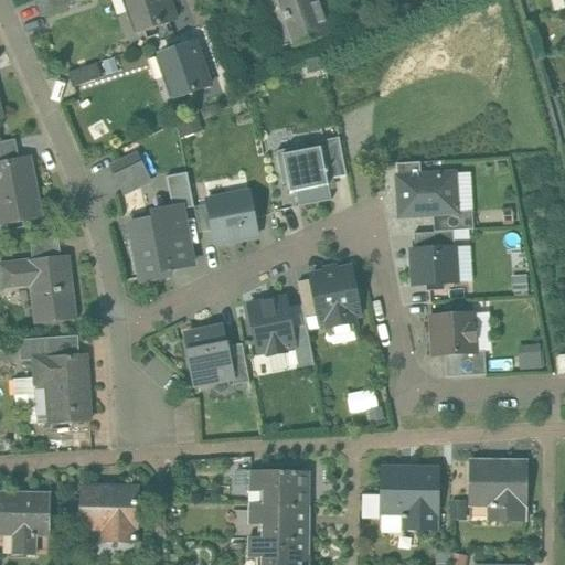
[(71,0),(36,0),(34,1),(40,17),(73,4),(71,0)]
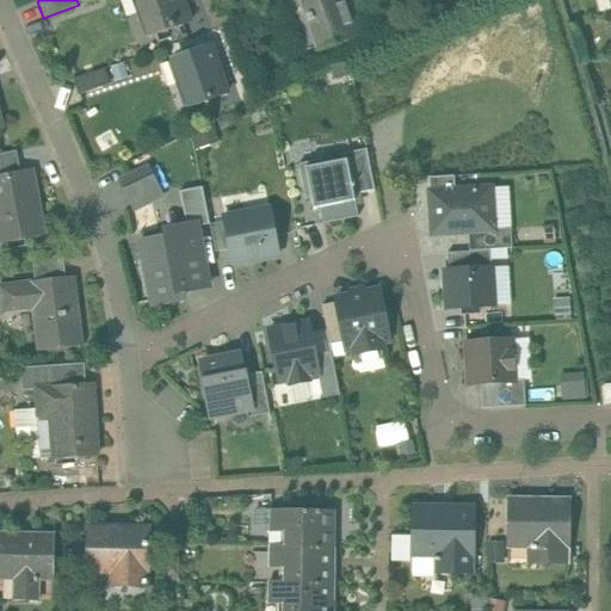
[(186,0),(143,0),(155,35),(195,22),(186,0)]
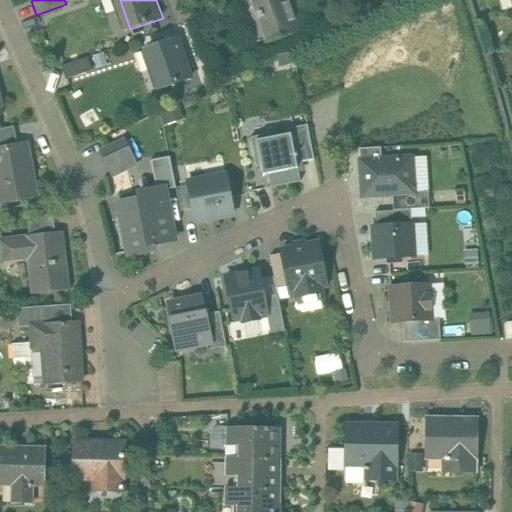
[(208,0),(206,0),(193,5),(198,17),(213,12),(208,0)]
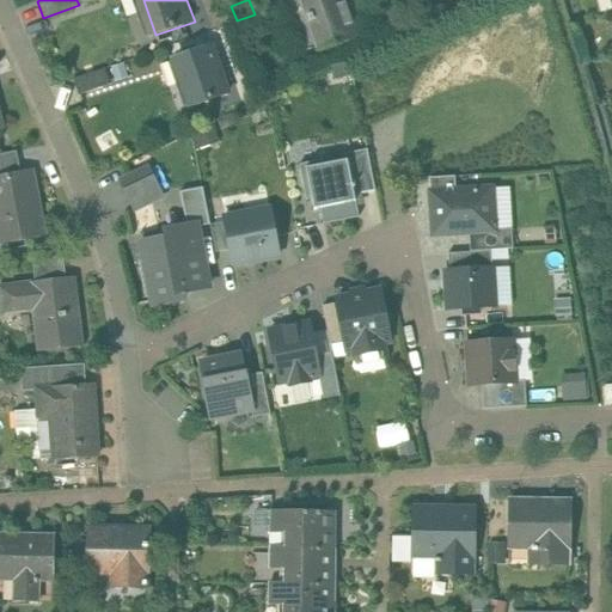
[(291,0),(298,20),(305,19),(310,19),(320,50),(365,34),(353,0),(349,0),(346,2),(344,0),(291,0)]
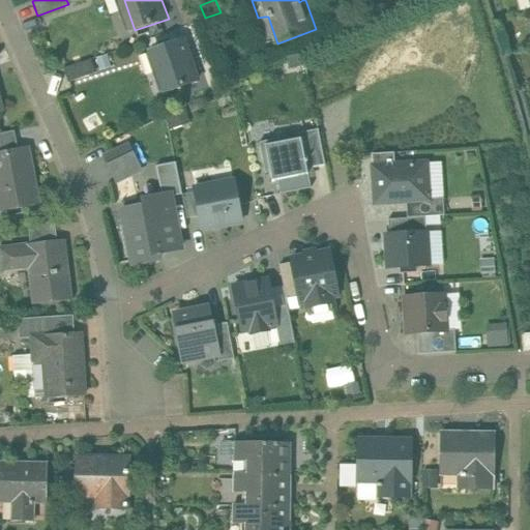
[(183,39),(153,51),(168,91),(198,80),(183,39)]
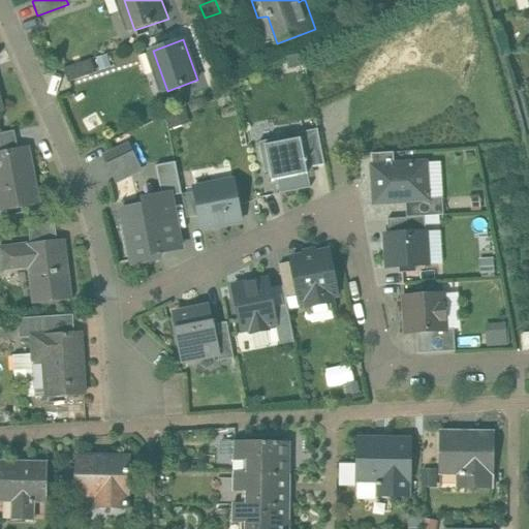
[(94,58),(66,67),(71,81),(98,71),(94,58)]
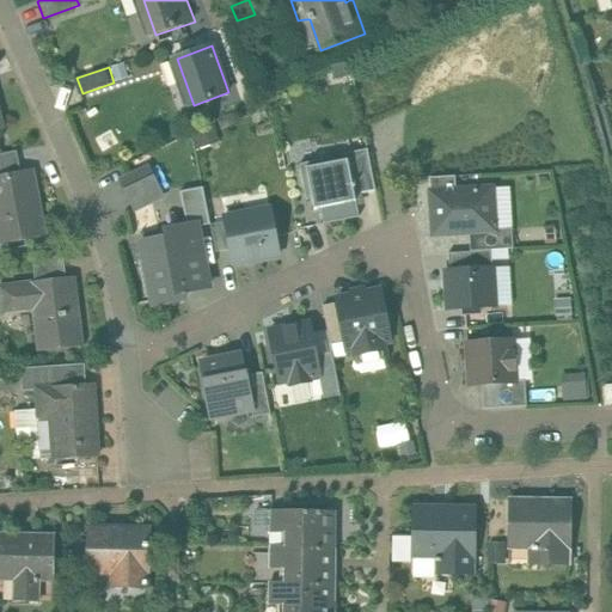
[(367,150),(346,154),(347,160),(348,160),(355,197),(361,195),(375,193),(367,150)]
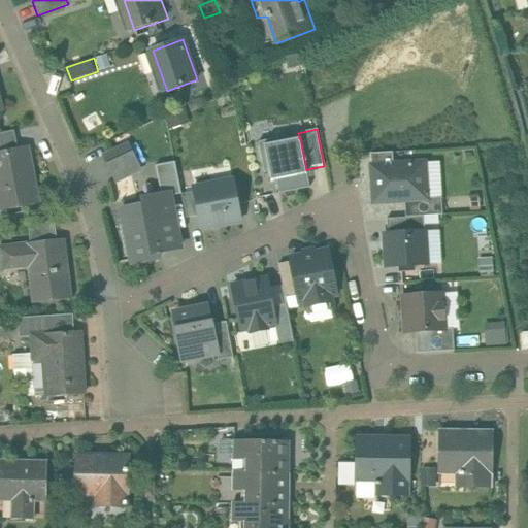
[(13,131),(0,133),(0,150),(17,147),(13,131)]
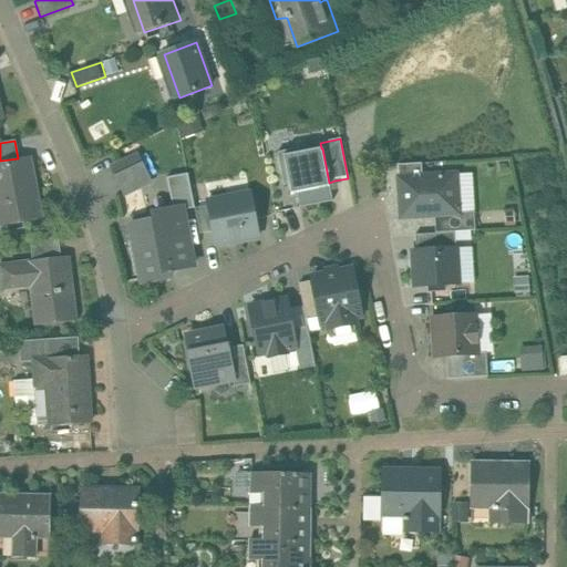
[(321,148),(300,153),(299,148),(277,153),(284,186),(289,185),(291,195),(297,194),(300,208),(332,202),(329,183),(322,148),(321,148)]
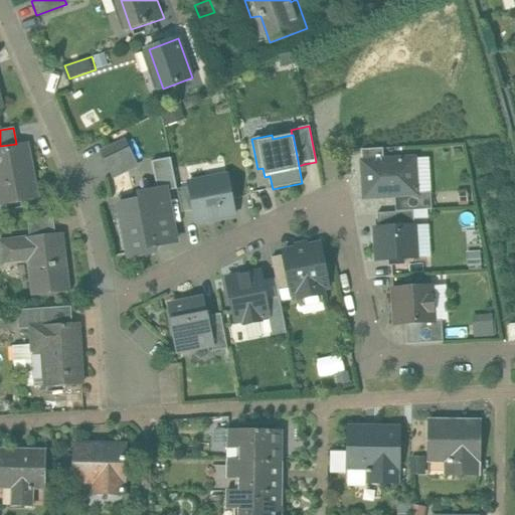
[(0,146),(0,204),(34,198),(24,143),(16,144),(0,146)]
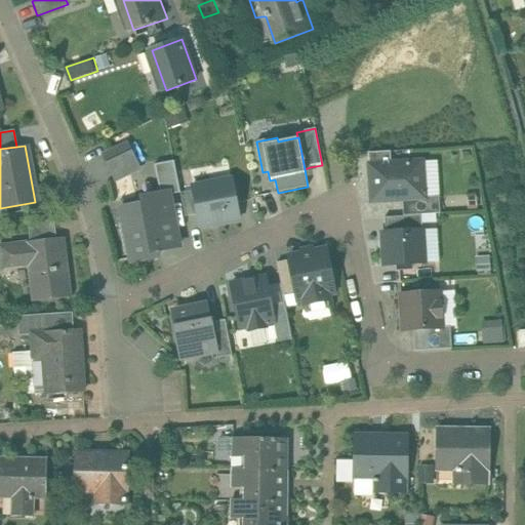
[(128,146),(104,156),(115,179),(138,168),(128,146)]
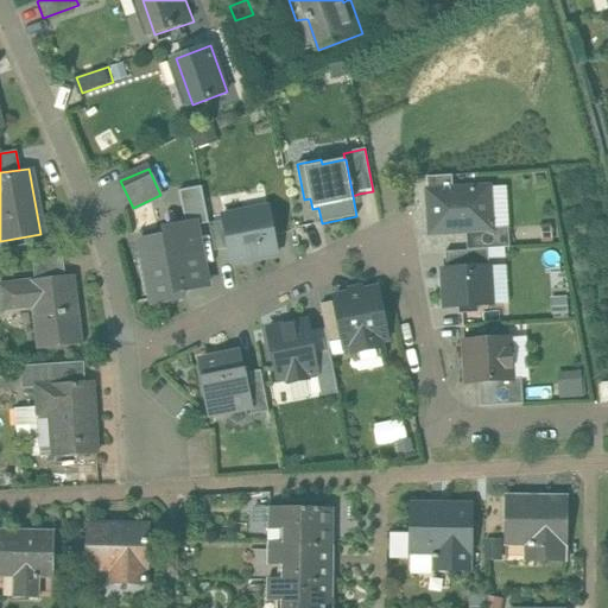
[(202,187),(179,191),(185,225),(194,222),(195,227),(209,223),(202,187)]
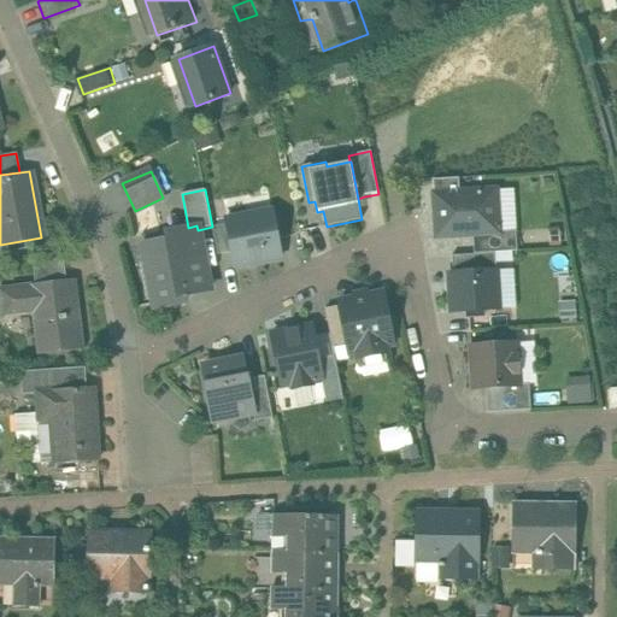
[(497,191),(434,194),(436,238),(472,235),(499,234),(499,233),(497,191)]
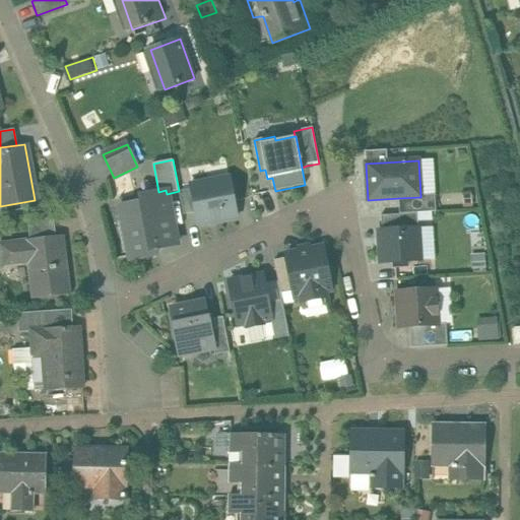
[(230,178),(190,185),(190,189),(195,212),(197,224),(237,217),(230,178)]
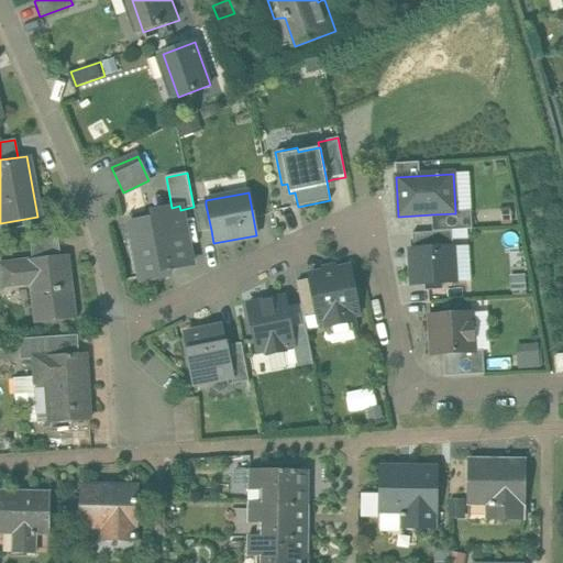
[(206,205),(194,207),(198,233),(211,230),(206,205)]
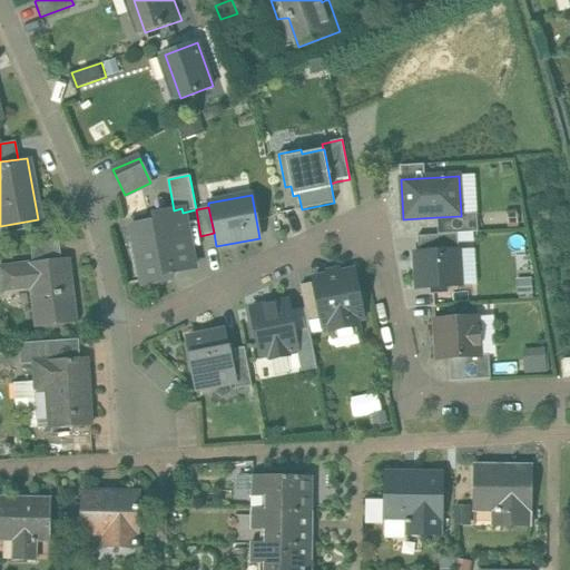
[(157,220),(133,226),(144,285),(170,281),(169,274),(194,269),(183,213),(182,208),(174,210),(156,214),(157,220)]
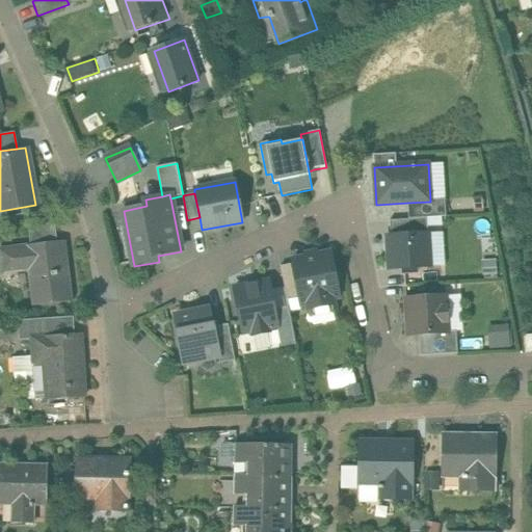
[(430,202),(407,203),(408,219),(427,218),(446,217),(445,200),(430,201),(430,202)]
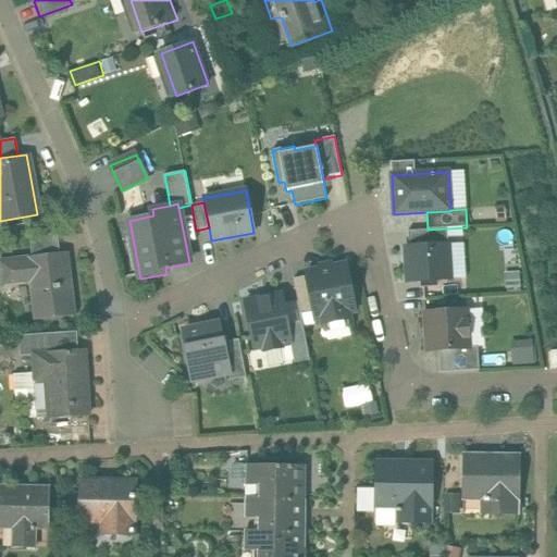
[(428,230),(408,232),(409,247),(448,245),(447,229),(428,230)]
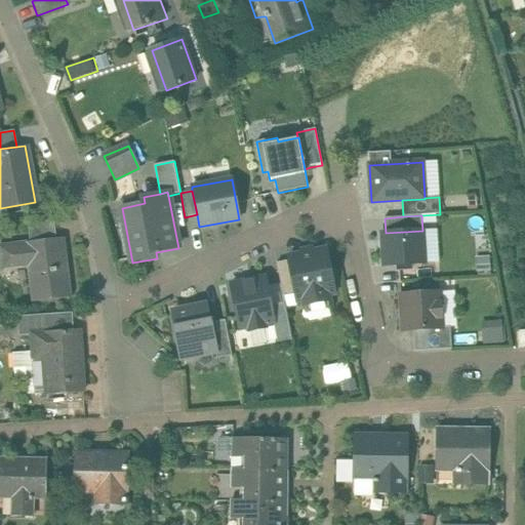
[(31,243),(57,239),(54,220),(28,224),(31,243)]
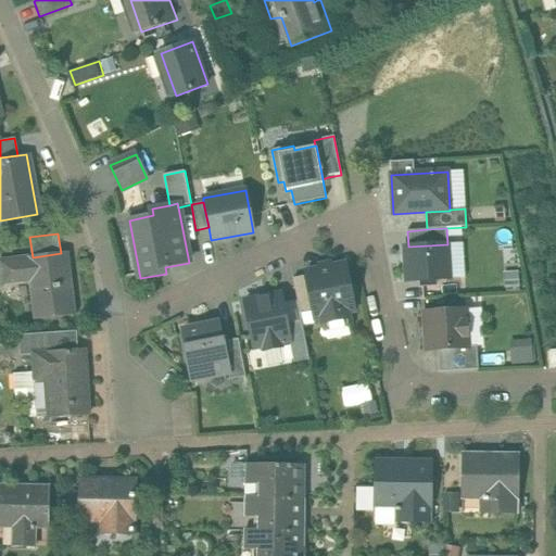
[(408,247),(404,247),(406,281),(420,281),(420,287),(436,286),(436,280),(450,279),(447,244),(408,247)]
